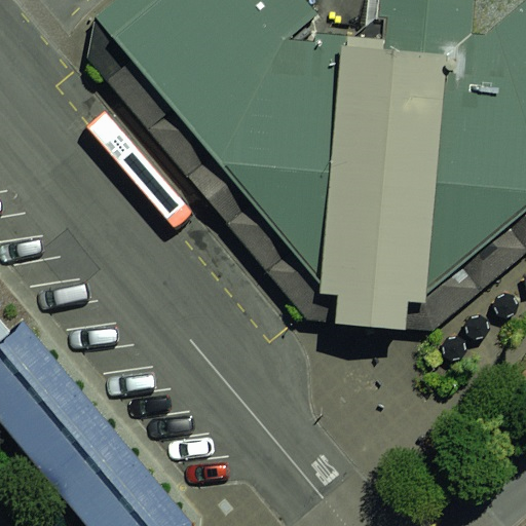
[(525,0),(485,35),(473,33),(476,1),(466,0),(381,0),(379,16),(355,36),(316,33),(315,43),(283,42),(249,0),(116,0),(96,17),(322,285),(321,294),(338,295),(335,324),(406,330),(408,301),(425,303),(426,294),(525,211),(525,0)]
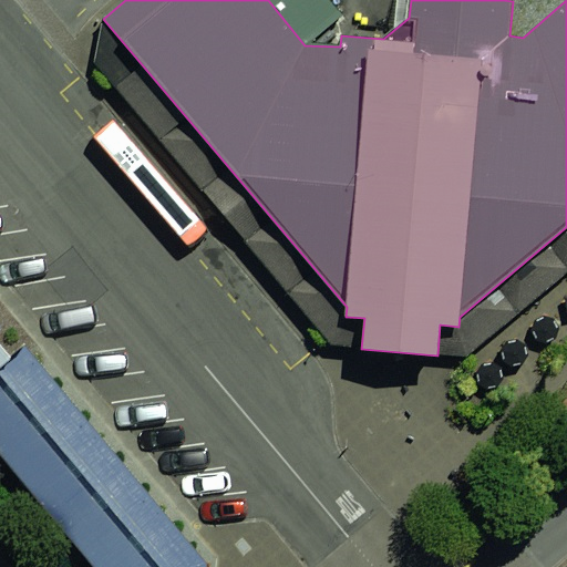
[(268,0),(305,45),(342,14),(329,0),(268,0)]
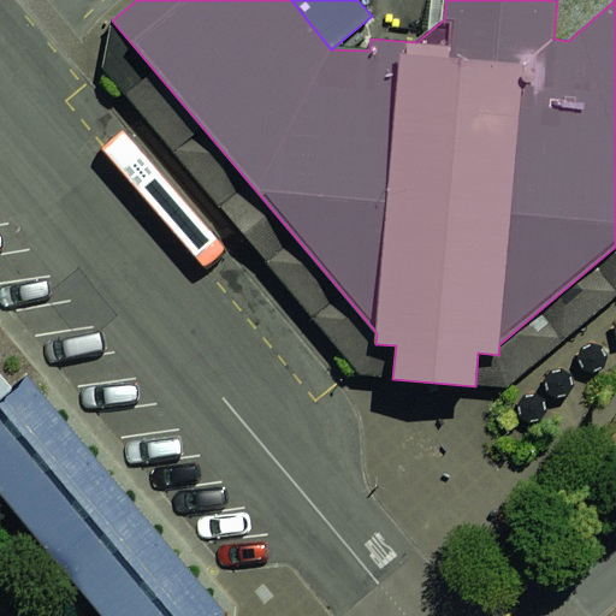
[(360,375),(392,379),(396,345),(375,344),(377,333),(112,21),(102,67),(360,375)]
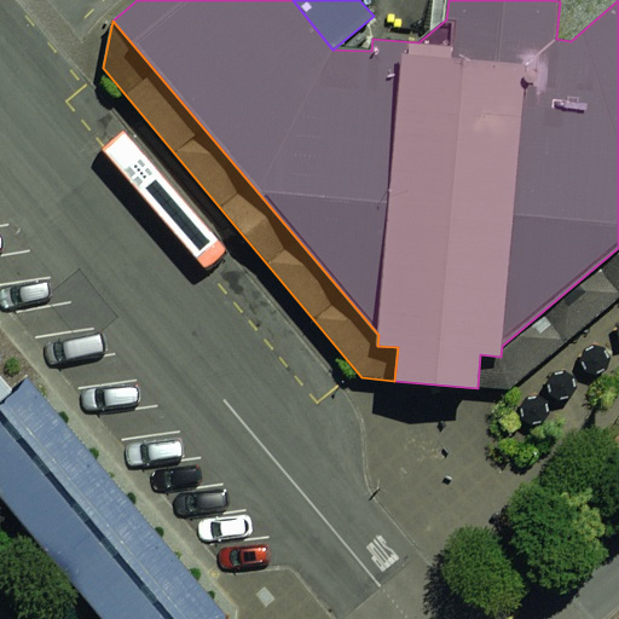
[(618,248),(502,346),(501,357),(480,354),(478,388),(509,389),(618,298),(618,248)]
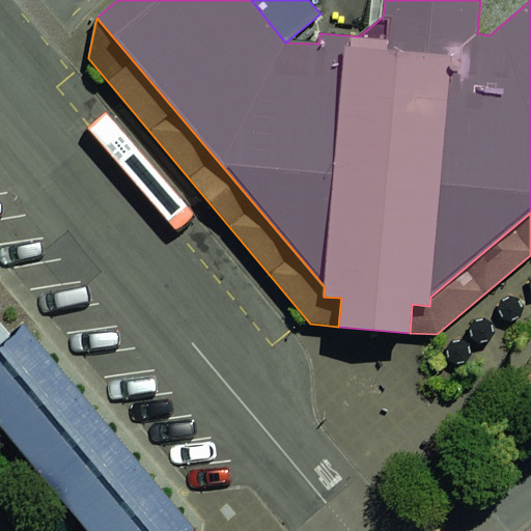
[(0,343),(11,335),(0,322),(0,310),(1,310),(0,308),(0,343)]
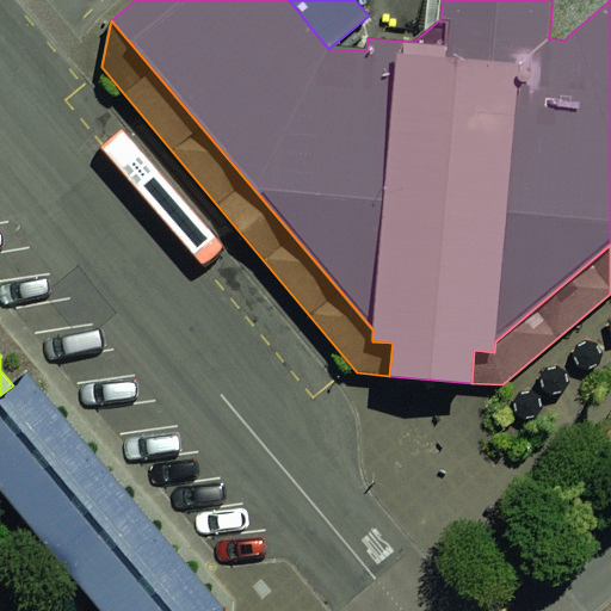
[(222,610),(223,606),(28,372),(13,386),(0,395),(0,489),(102,610),(222,610)]
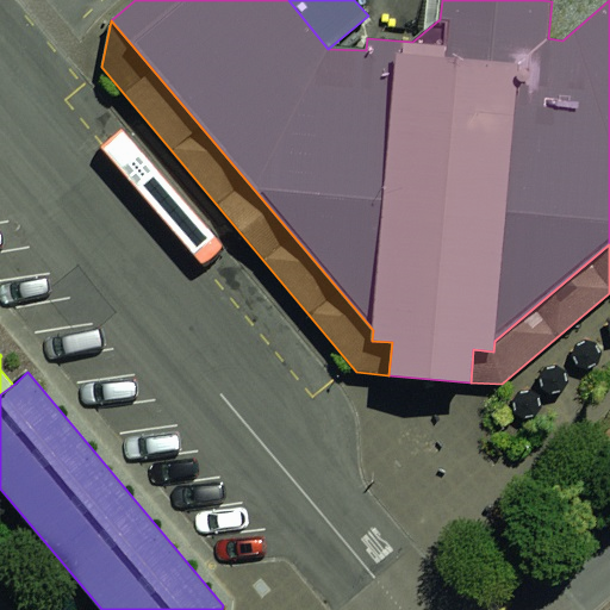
All buildings are outlined.
